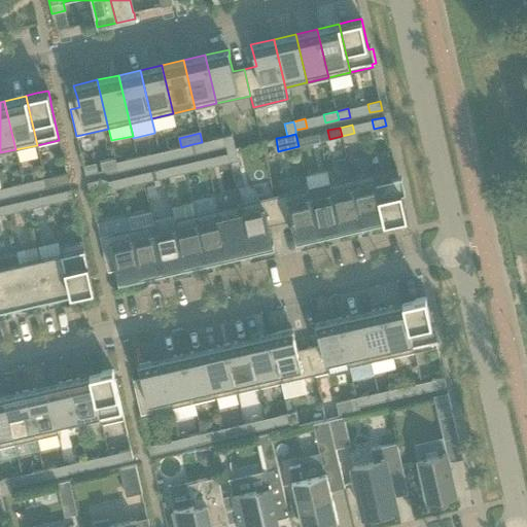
[(226,149),(235,147),(232,135),(223,137),(225,146),(226,149)]
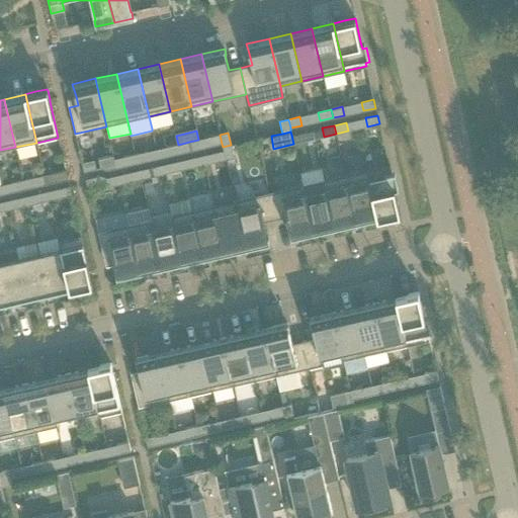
[(306,141),(304,133),(291,135),(293,144),(306,141)]
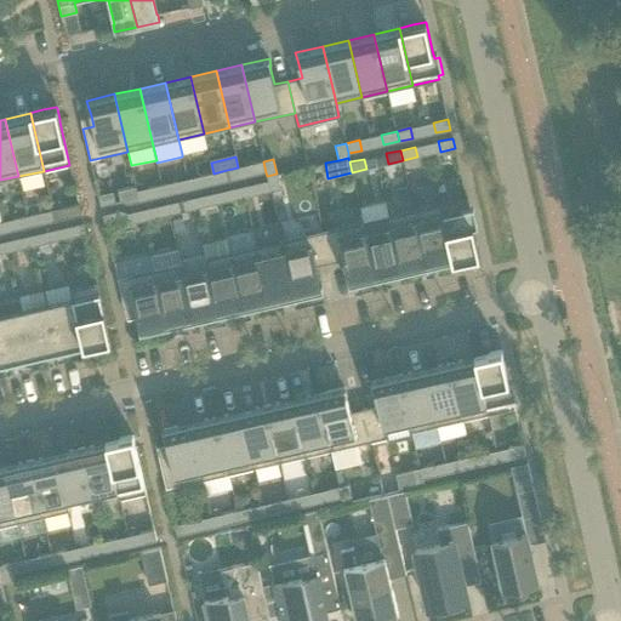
[(266,172),(263,161),(249,165),(251,176),(266,172)]
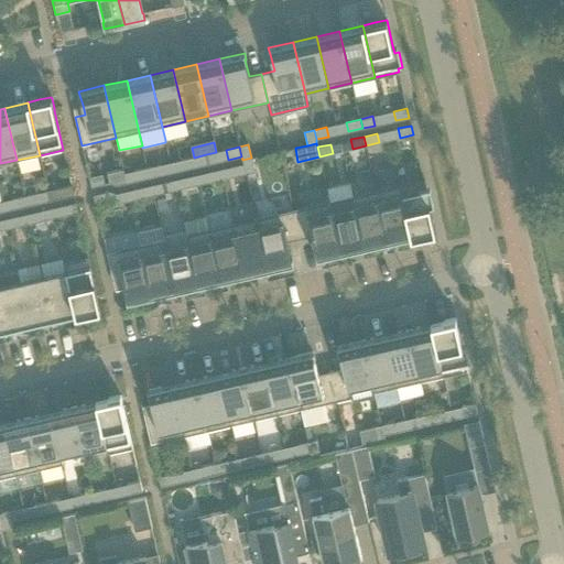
[(195,166),(208,164),(206,154),(194,158),(195,166)]
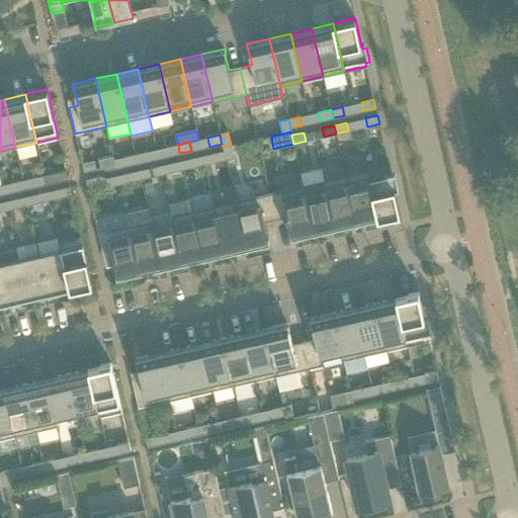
[(165,148),(167,156),(179,153),(178,145),(165,148)]
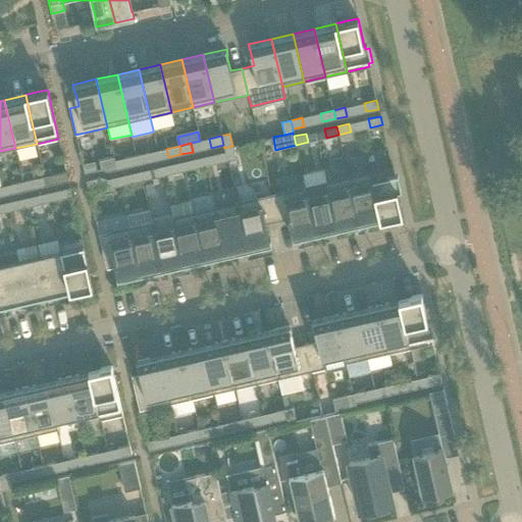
[(236,158),(232,146),(224,148),(225,152),(227,160),(236,158)]
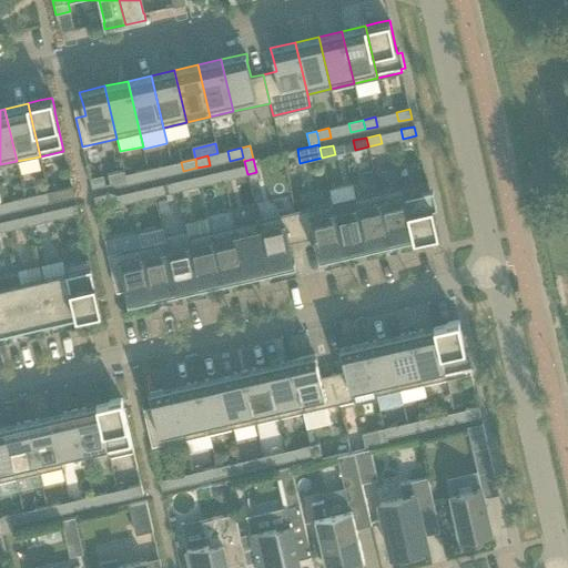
[(247,174),(245,165),(232,168),(234,178),(247,174)]
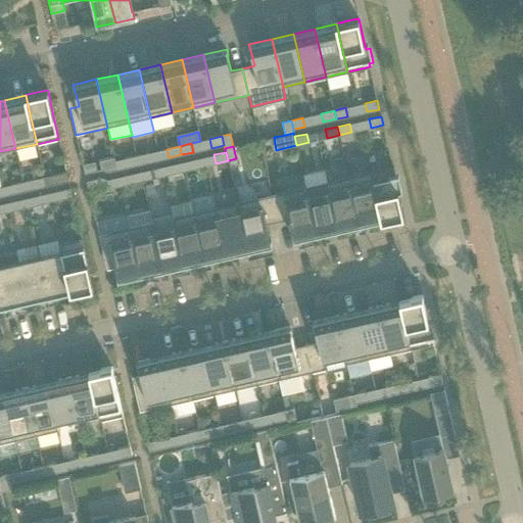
[(150,161),(148,153),(136,155),(138,164),(150,161)]
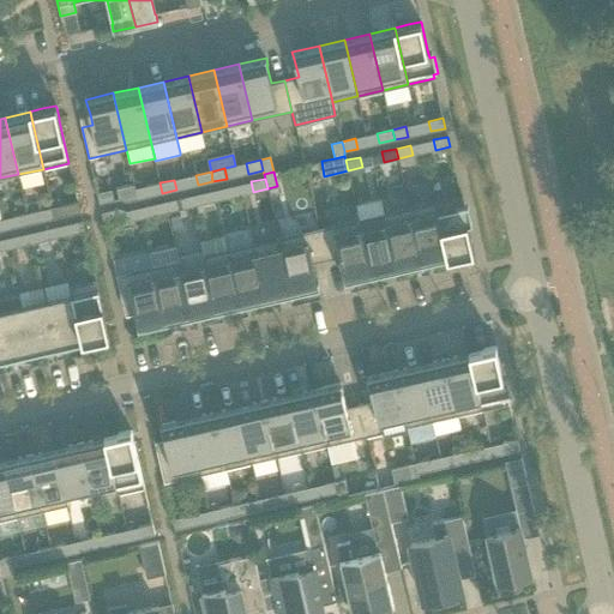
[(145,186),(148,197),(162,193),(160,182),(145,186)]
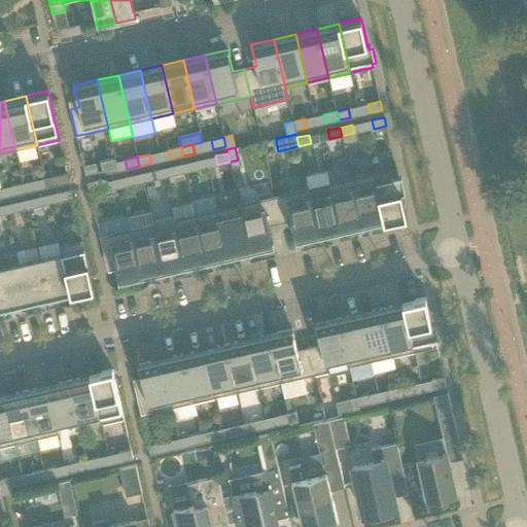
[(114,159),(101,162),(102,170),(108,172),(117,170),(114,159)]
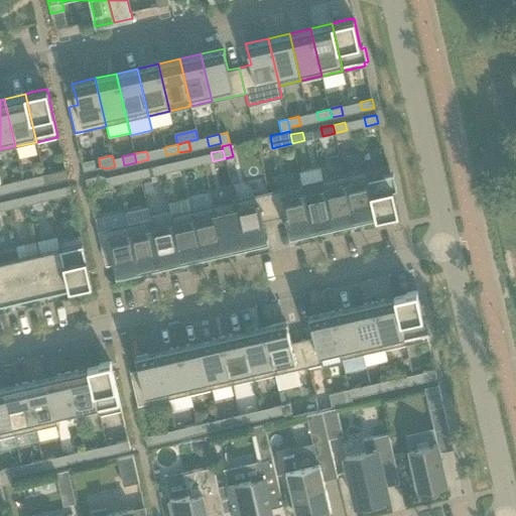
[(182,168),(195,165),(192,157),(180,159),(182,168)]
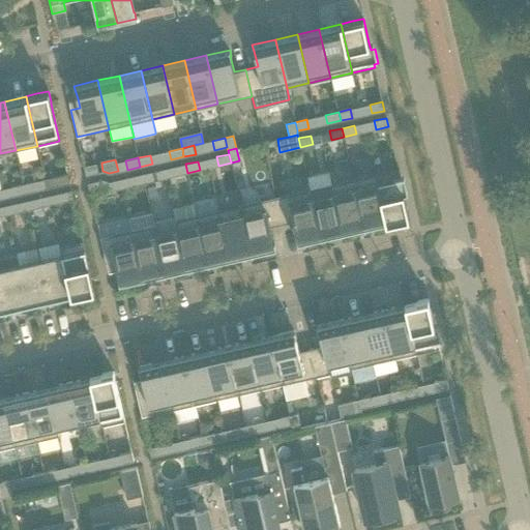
[(96,164),(84,167),(86,176),(98,173),(96,164)]
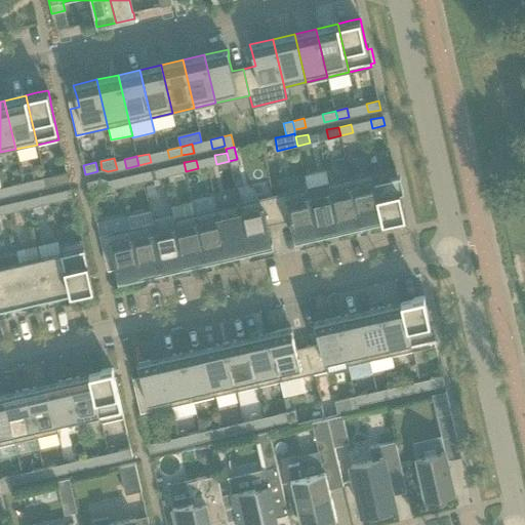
[(184,162),(171,165),(173,174),(186,171),(184,162)]
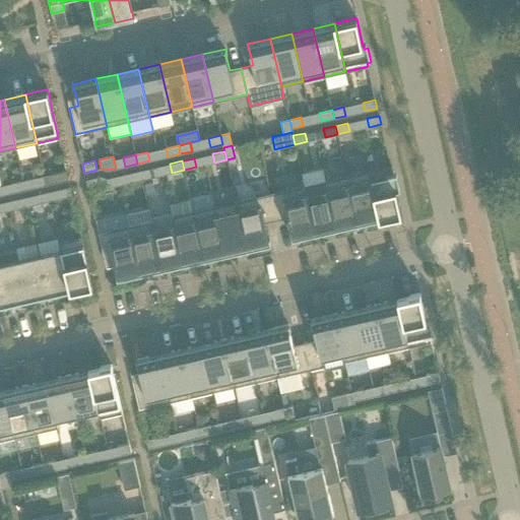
[(390,166),(368,171),(378,214),(379,218),(390,216),(401,213),(396,190),(400,189),(396,172),(392,173),(390,166)]
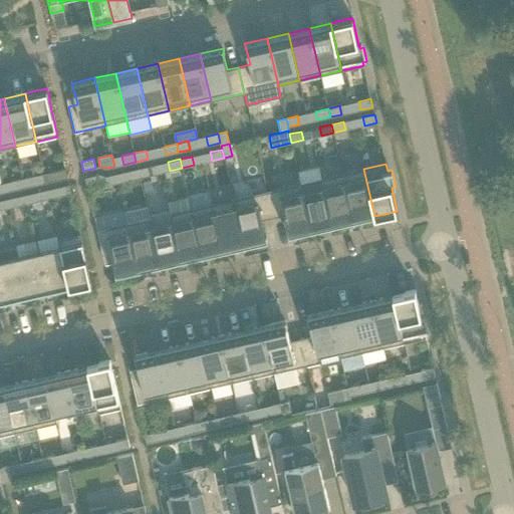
[(140,178),(152,175),(150,166),(137,169),(140,178)]
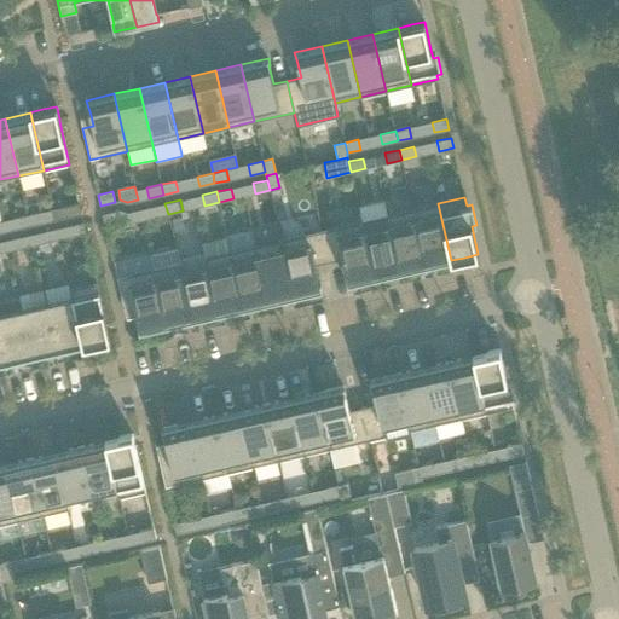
[(64,207),(67,218),(81,214),(79,203),(64,207)]
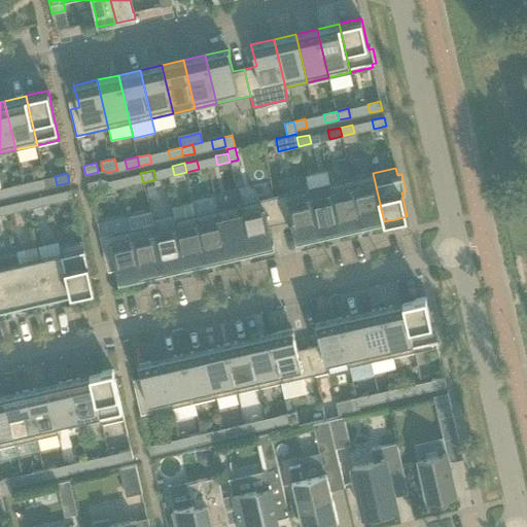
[(140,173),(129,176),(131,184),(143,182),(140,173)]
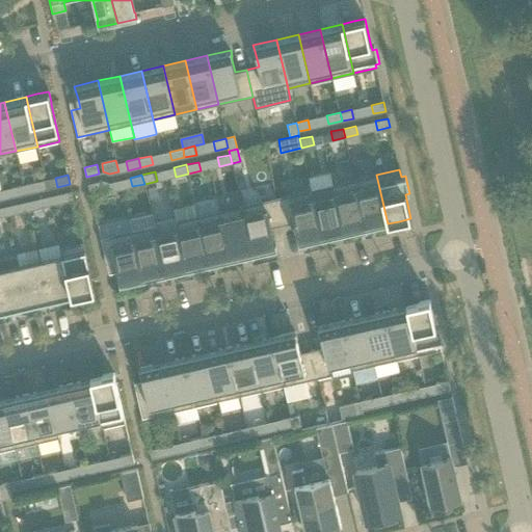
[(376,175),(354,180),(366,228),(366,229),(387,223),(388,223),(387,219),(376,175)]
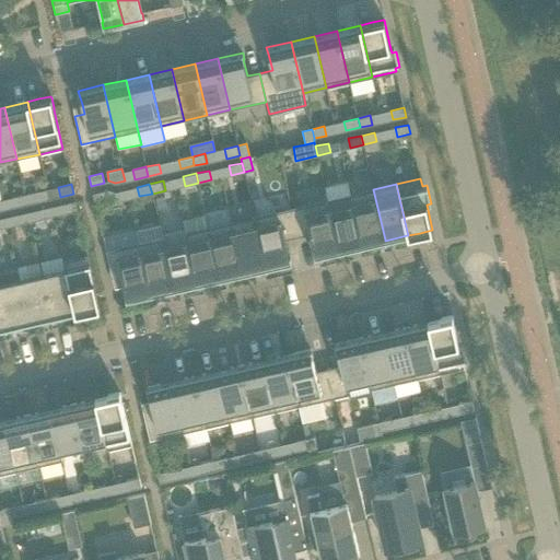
[(373,189),(350,194),(361,241),(362,245),(385,241),(385,240),(373,189)]
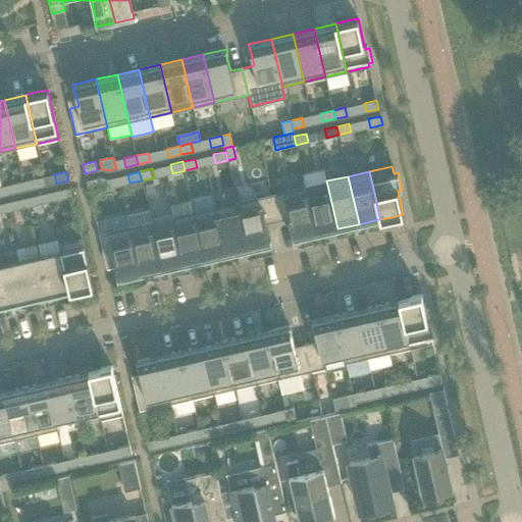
[(87,180),(89,192),(101,189),(98,177),(87,180)]
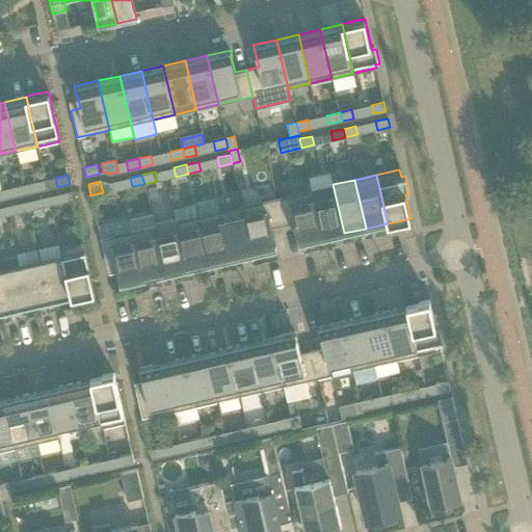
[(25,194),(37,191),(35,182),(23,185),(25,194)]
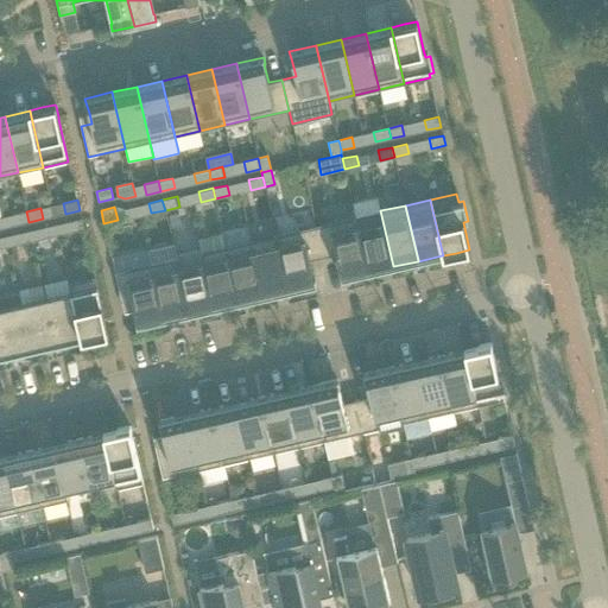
[(380,210),(355,216),(368,272),(393,266),(392,261),(380,210)]
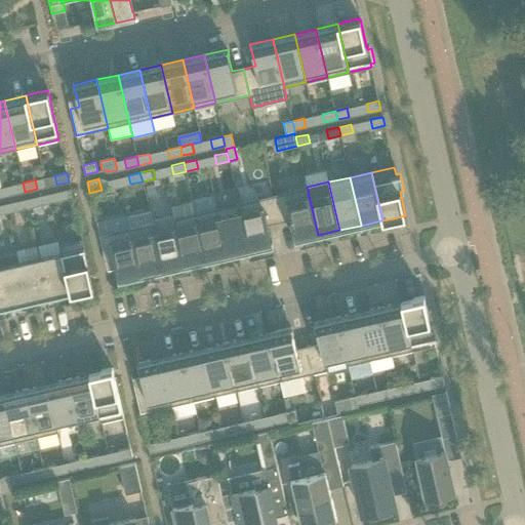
[(10,186),(12,195),(25,192),(23,183),(10,186)]
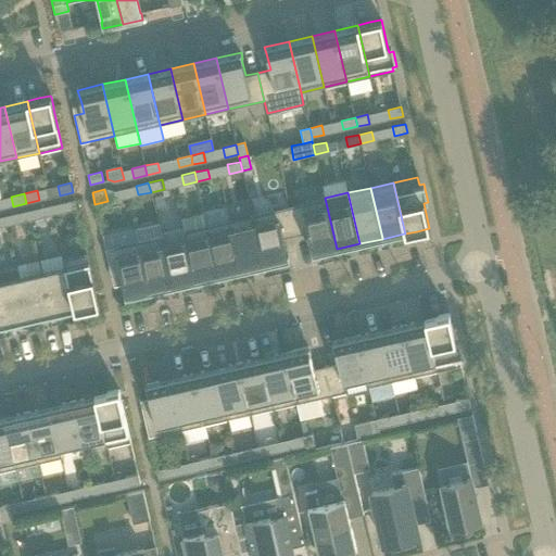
[(325,198),(289,206),(295,235),(307,231),(312,248),(310,248),(312,255),(337,249),(325,198)]
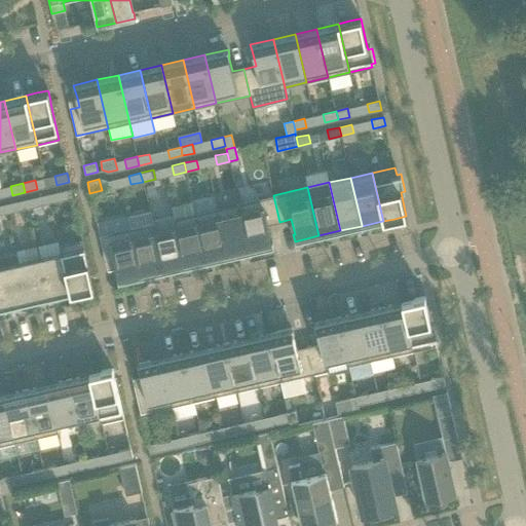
[(71,189),(59,192),(60,200),(73,197),(71,189)]
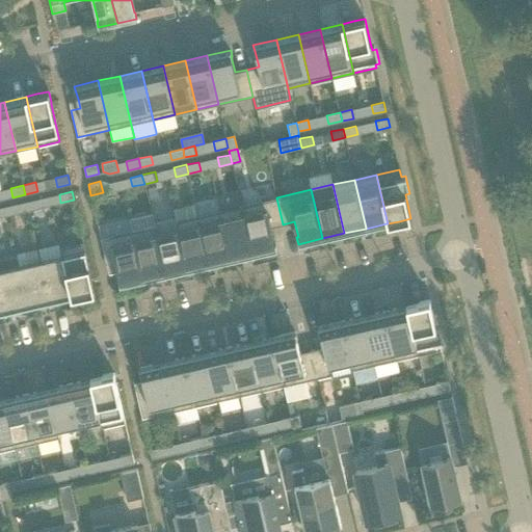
[(276,197),(241,206),(253,254),(253,255),(276,249),(275,242),(274,242),(270,228),(283,224),(276,197)]
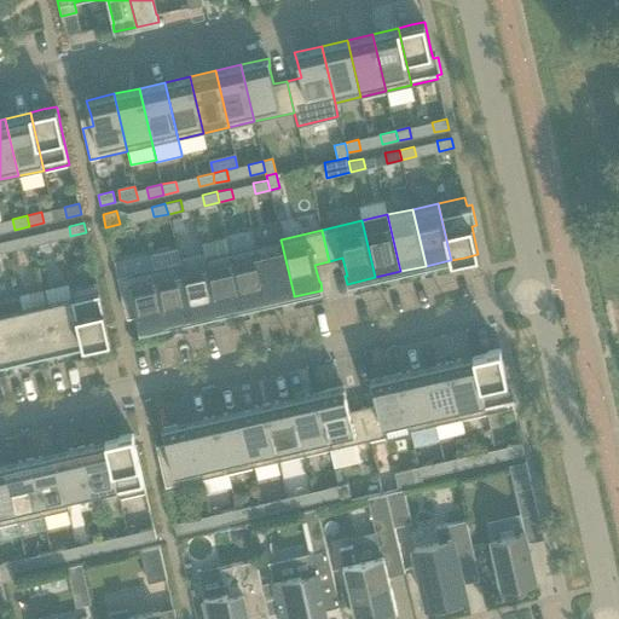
[(34,244),(48,241),(46,231),(32,235),(34,244)]
